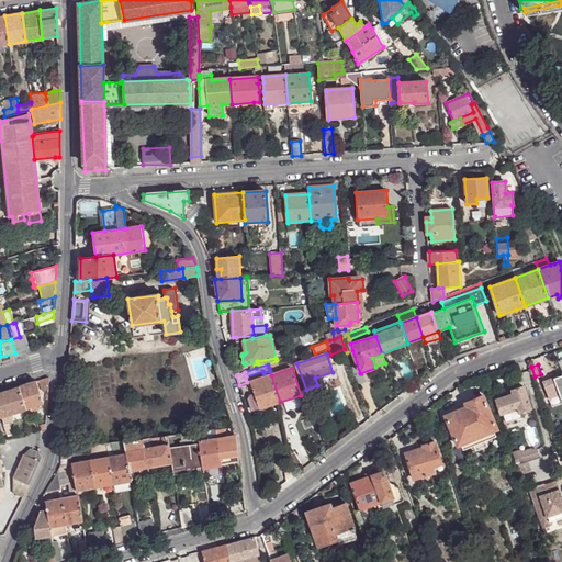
[(260,409),(280,402),(271,375),(250,382),(255,394),(251,395),(249,398),(253,409),(259,407),(260,409)]
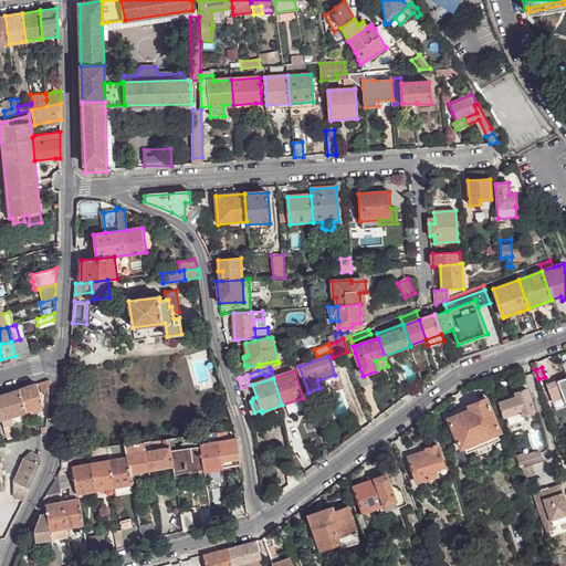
[(48,380),(39,383),(42,394),(48,392),(50,380),(49,380),(48,380)]
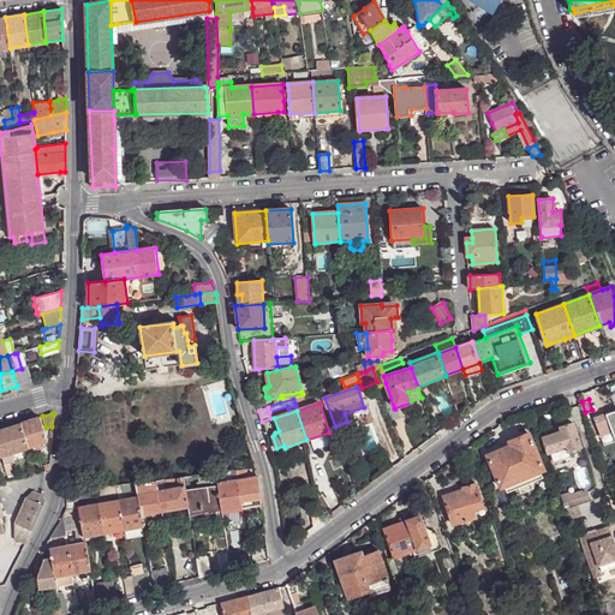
[(40,443),(47,441),(40,417),(18,423),(27,447),(33,446),(34,451),(41,448),(40,443)]
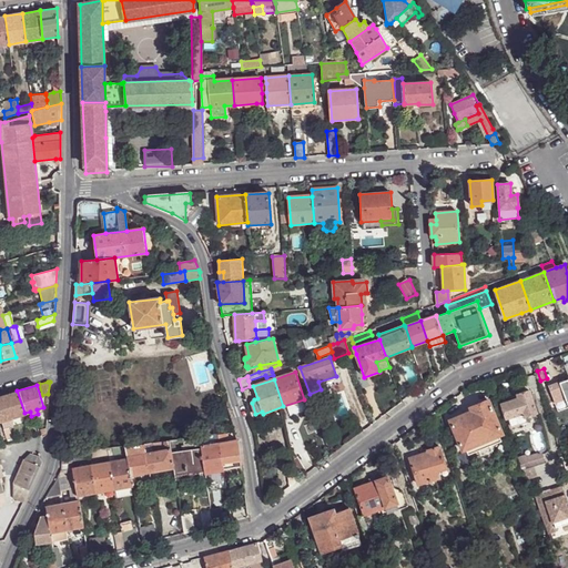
[(510,426),(519,423),(517,414),(523,412),(524,415),(536,412),(529,389),(517,394),(518,397),(501,403),(506,417),(508,416),(510,426)]
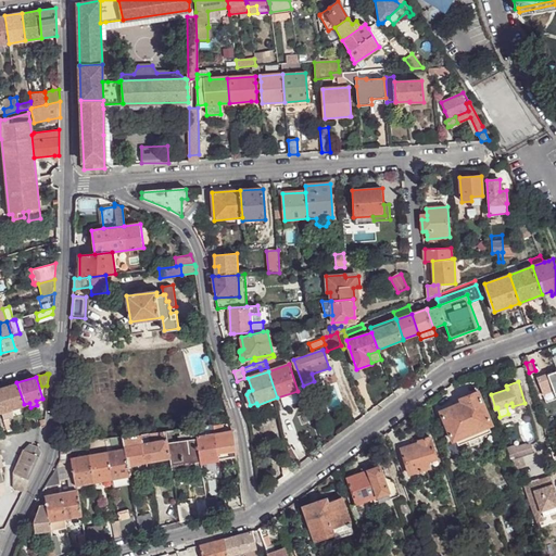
[(16,382),(0,387),(0,412),(24,404),(16,382)]
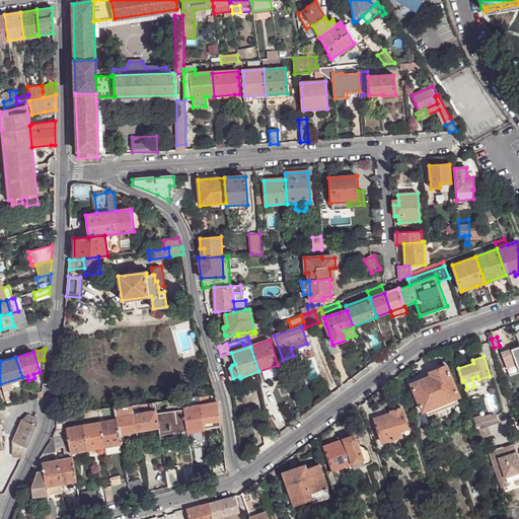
[(423,411),(425,409),(456,396),(458,395),(446,364),(429,371),(431,375),(411,383),(423,411)]
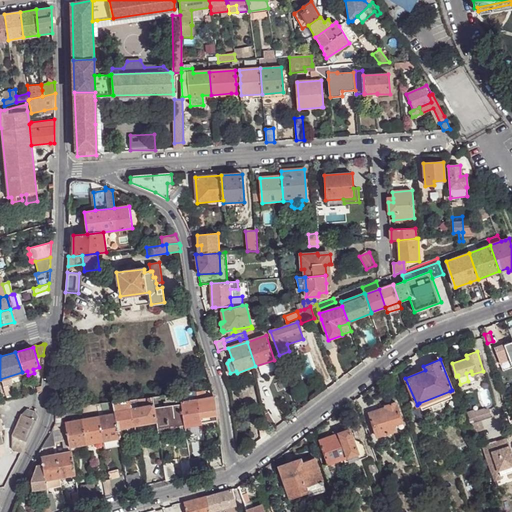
[(6,395),(11,393),(8,384),(3,385),(6,395)]
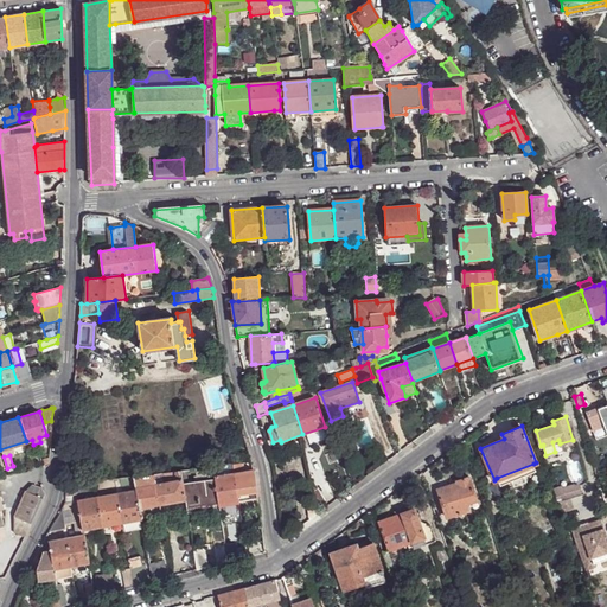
[(602,468),(600,459),(593,461),(595,471),(602,468)]
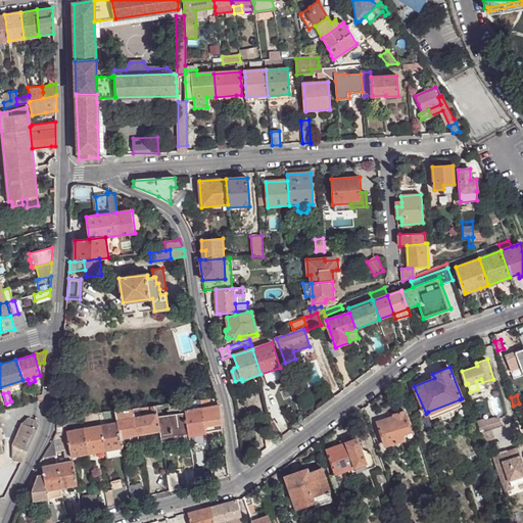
[(460,399),(428,412),(431,419),(462,406),(460,399)]
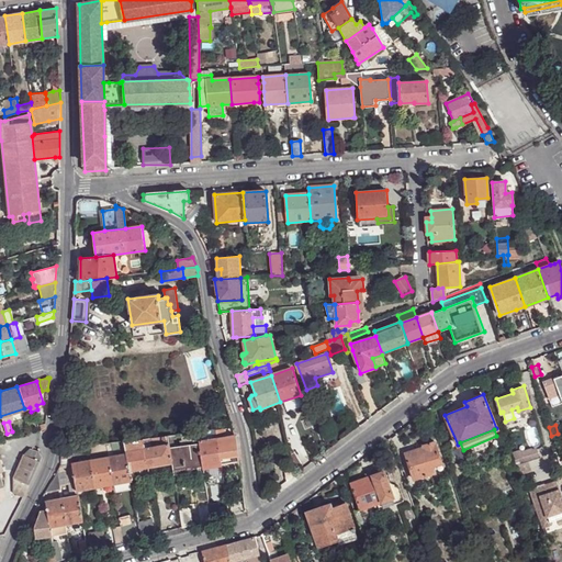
[(182,445),(200,442),(200,441),(199,437),(199,433),(181,435),(182,445)]
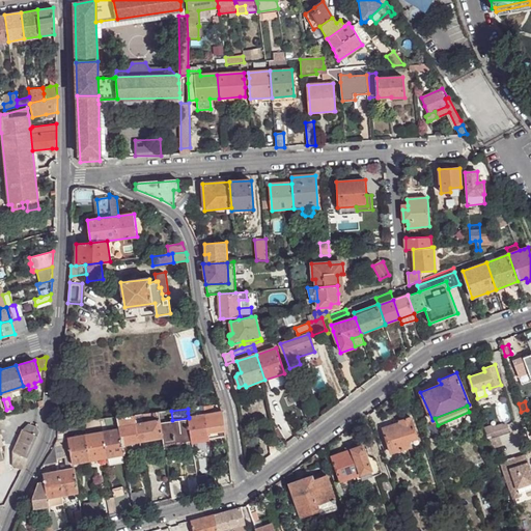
[(226,436),(223,411),(205,414),(208,439),(226,436)]
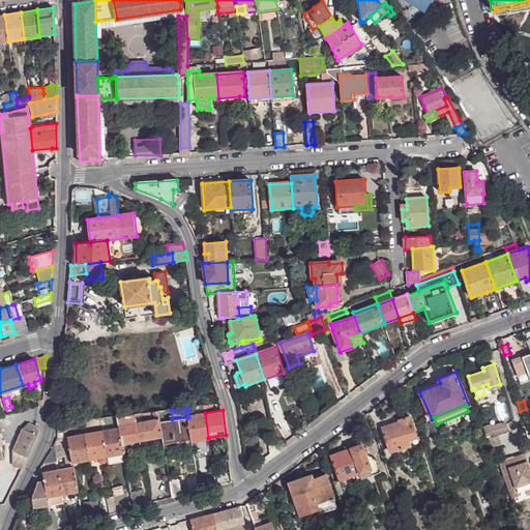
[(158,411),(142,413),(143,421),(159,418),(158,411)]
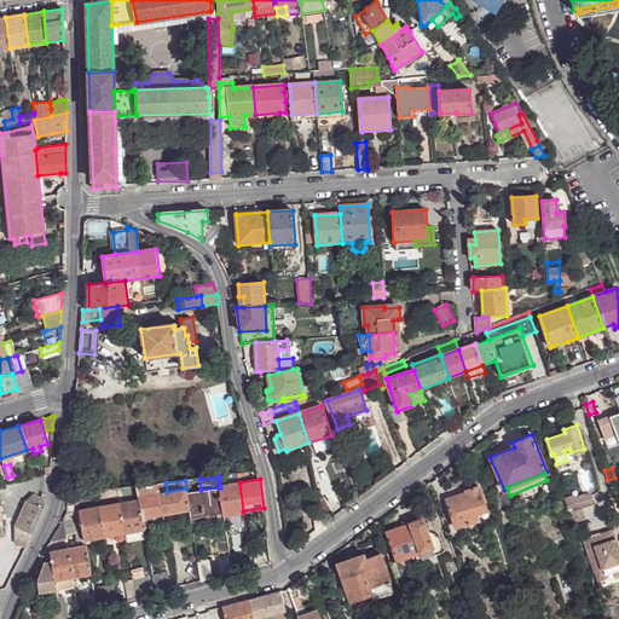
[(224,515),(243,512),(239,482),(220,486),(220,487),(224,513),(224,515)]
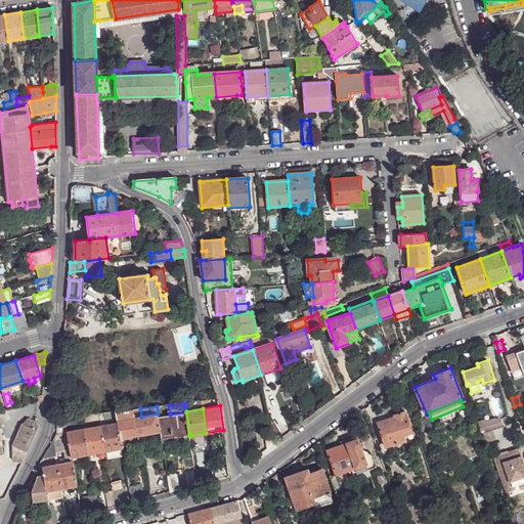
[(118,423),(121,439),(132,437),(137,436),(134,418),(135,418),(133,409),(116,411),(118,423)]
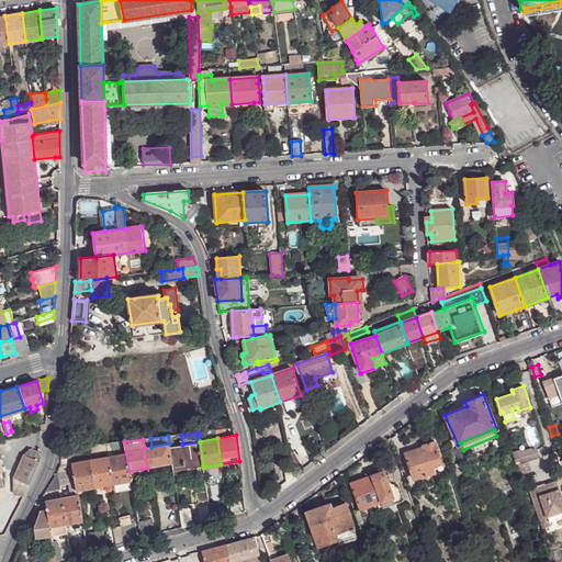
[(431,465),(440,463),(434,440),(422,445),(422,447),(405,452),(414,479),(434,472),(431,465)]
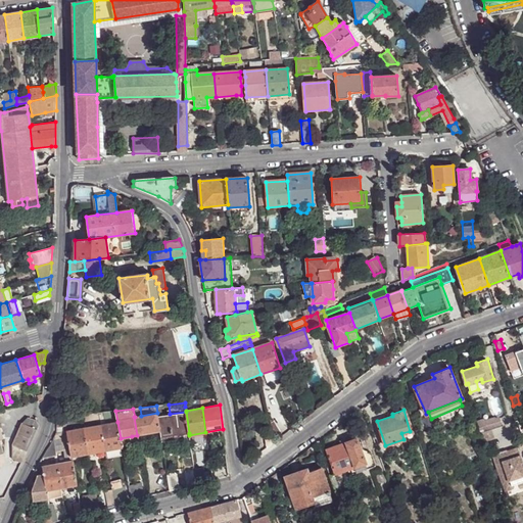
[(106,424),(117,422),(115,411),(98,413),(99,419),(105,418),(106,424)]
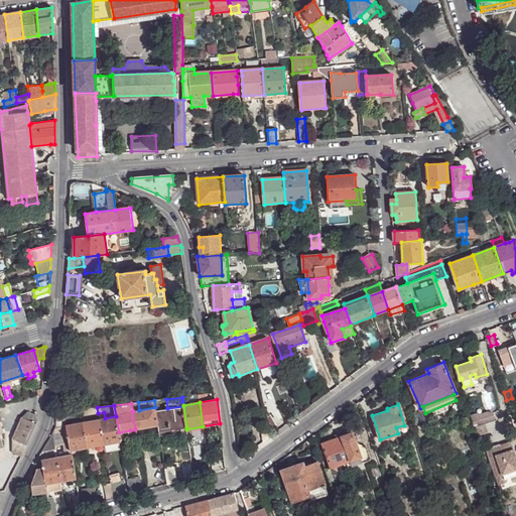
[(176,429),(186,427),(183,406),(167,408),(160,410),(155,411),(158,425),(159,431),(174,429),(174,430),(176,429)]
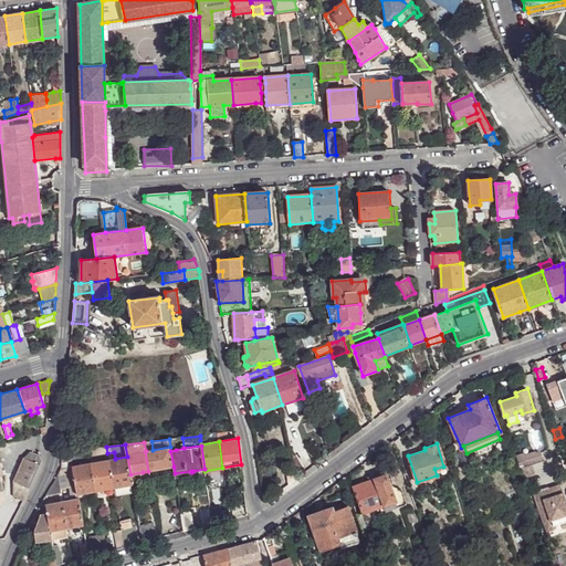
[(90,457),(107,453),(106,447),(88,450),(90,457)]
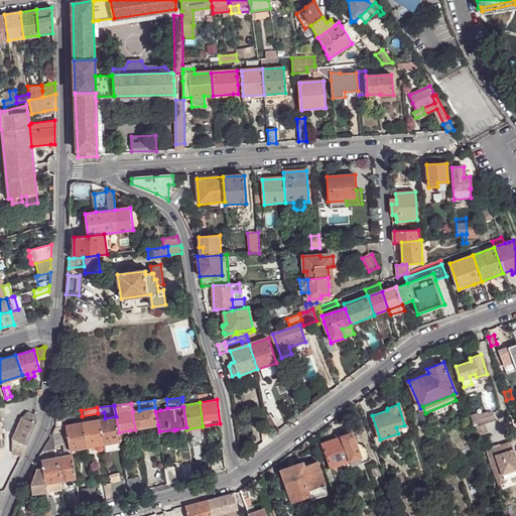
[(155,407),(139,410),(133,411),(132,411),(135,429),(158,425),(155,411),(155,407)]
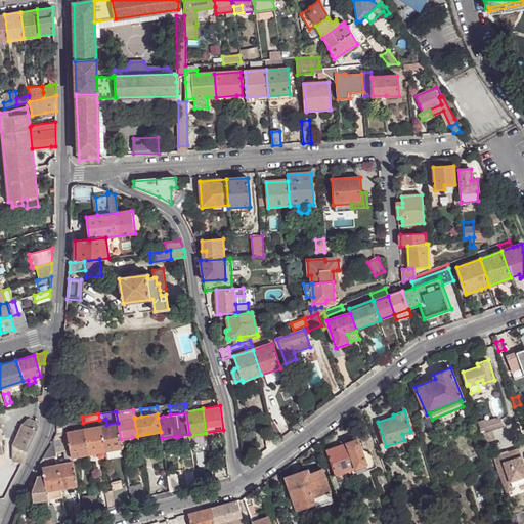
[(66,425),(83,423),(82,417),(64,419),(66,425)]
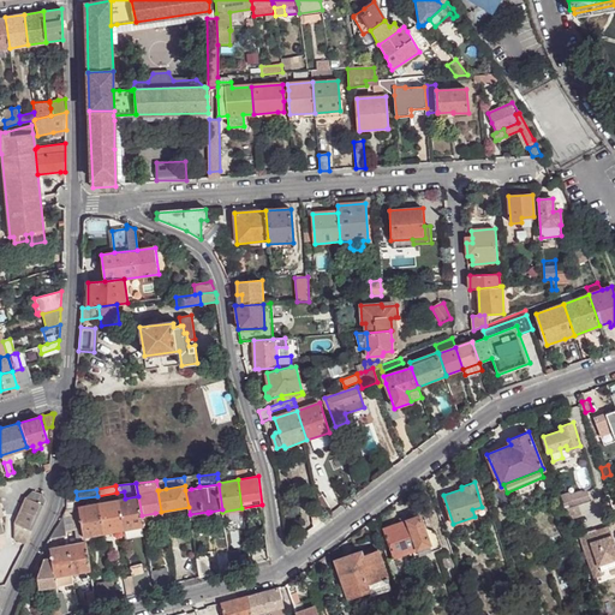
[(34,490),(28,495),(27,496),(15,523),(31,530),(43,505),(46,499),(43,495),(34,490)]
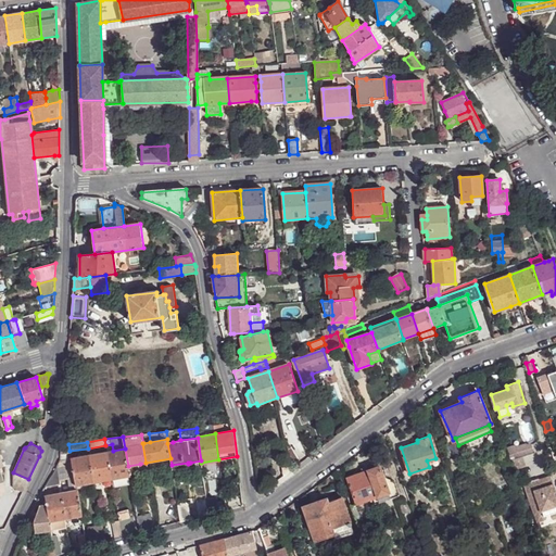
[(520,457),(533,453),(530,444),(526,445),(526,443),(515,447),(514,445),(506,449),(510,460),(520,457)]
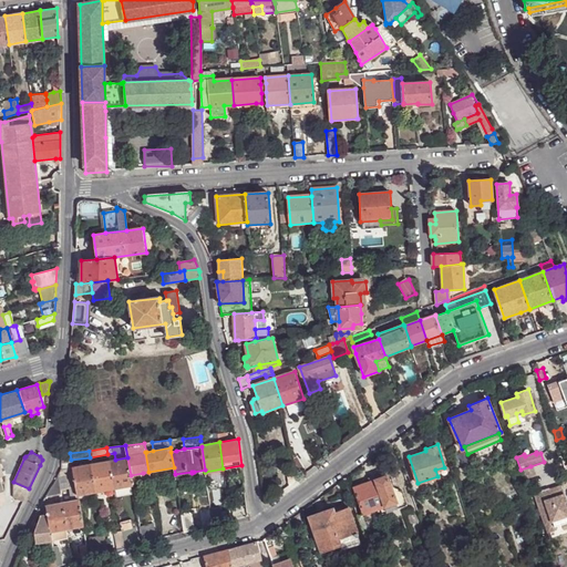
[(68,467),(73,467),(71,460),(70,453),(62,454),(61,461),(61,468),(68,467)]
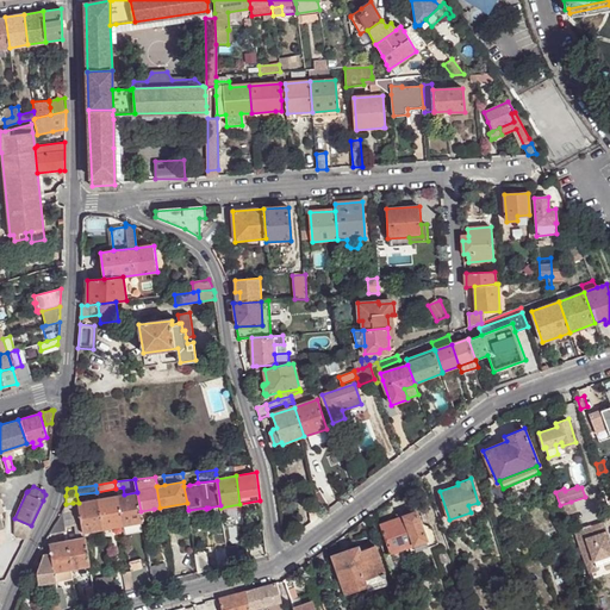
[(123,524),(142,521),(142,518),(141,511),(137,492),(124,495),(118,496),(123,524)]
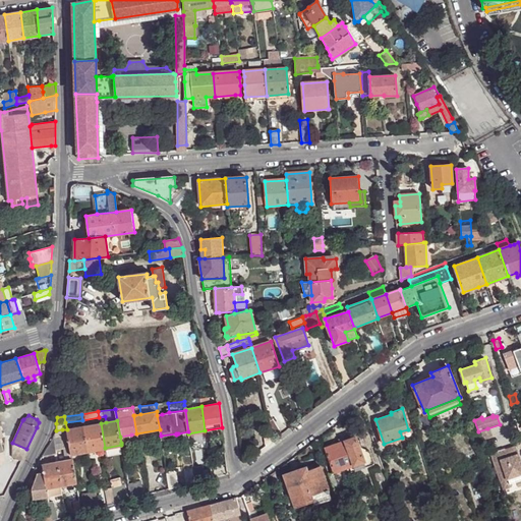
[(89,451),(105,448),(101,423),(83,426),(89,451)]
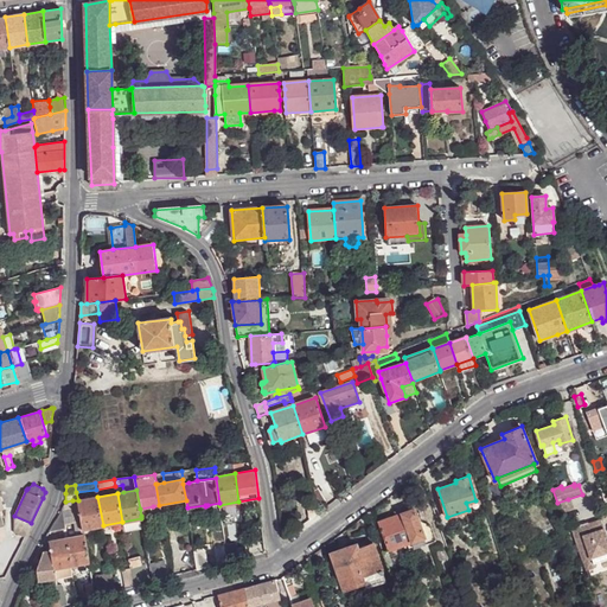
[(83,529),(103,525),(97,497),(78,500),(82,523),(83,529)]
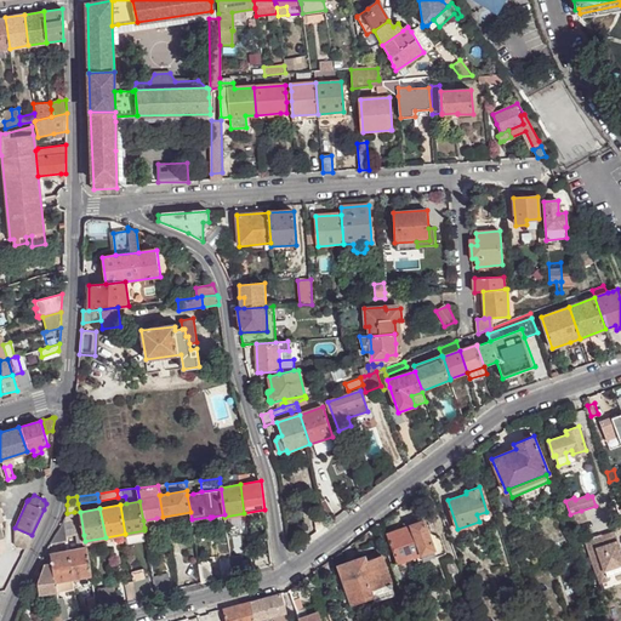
[(317,533),(325,525),(323,510),(313,512),(317,533)]
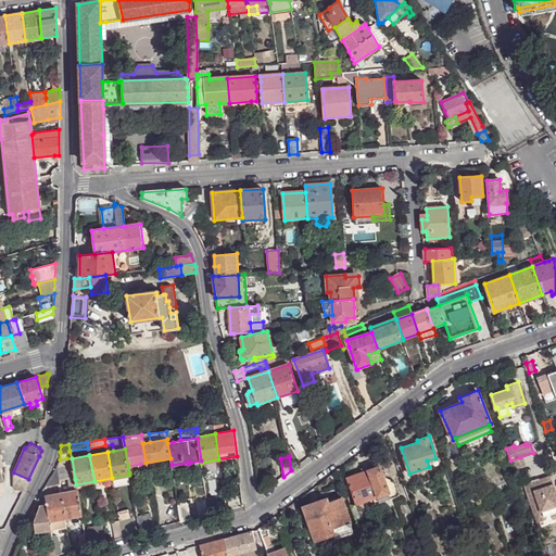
[(523,464),(520,457),(510,460),(513,468),(523,464)]
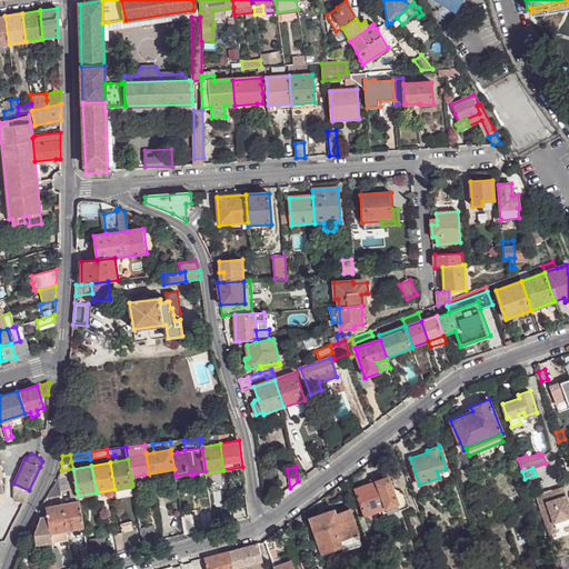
[(448,476),(446,469),(437,471),(439,478),(448,476)]
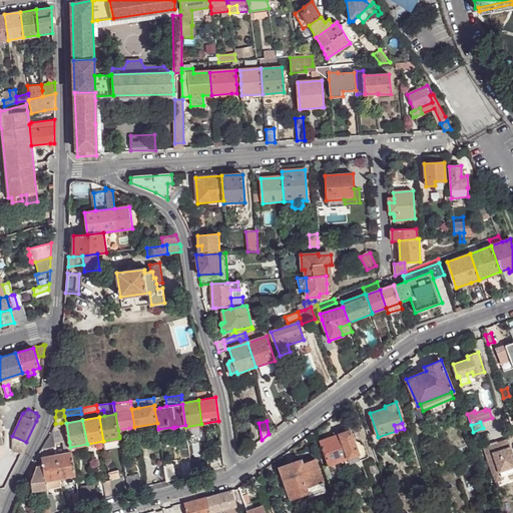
[(52,430),(54,445),(65,442),(62,428),(52,430)]
